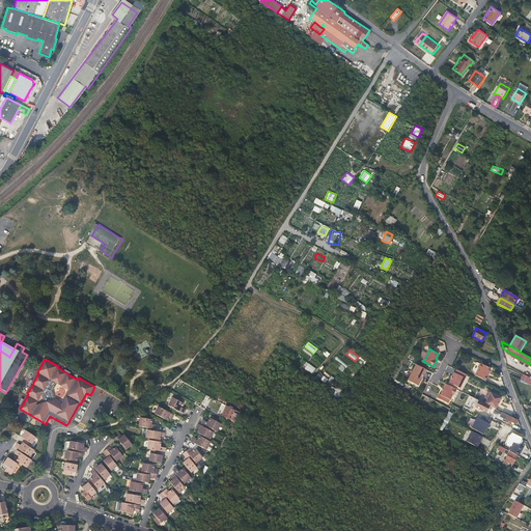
[(305,368),(312,373),(316,368),(309,363),(305,368)]
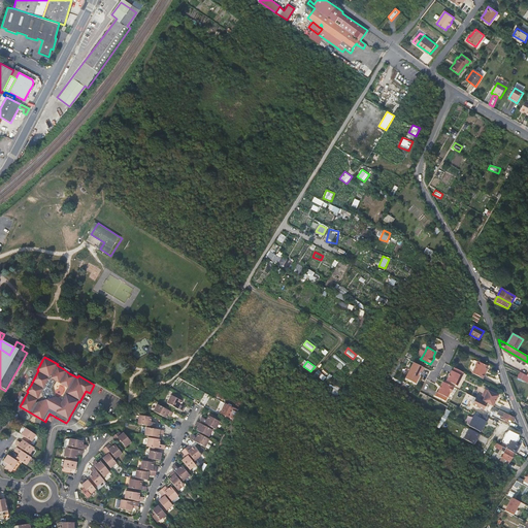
[(414,362),(405,378),(416,384),(424,367),(414,362)]
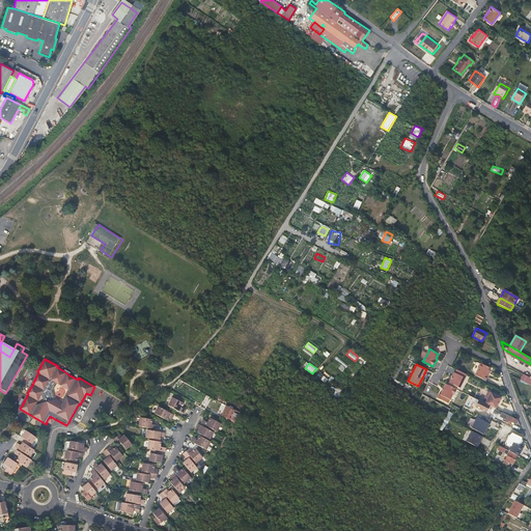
[(490,369),(482,365),(476,376),(485,381),(487,376),(486,375),(488,372),(490,369)]
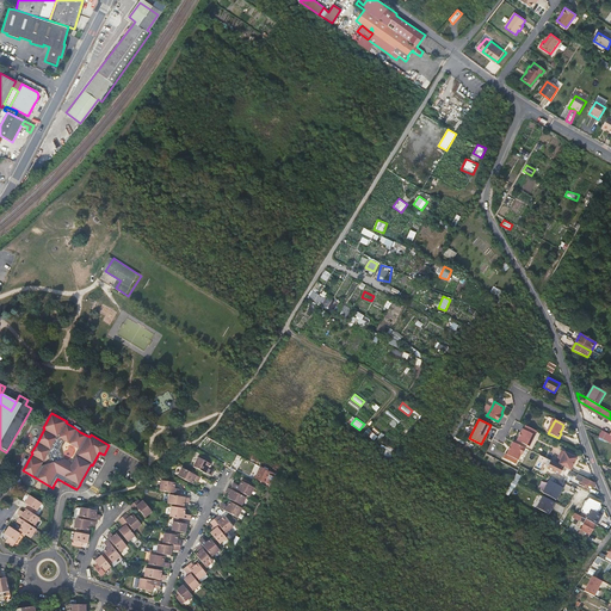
[(517,440),(530,446),(535,436),(535,434),(536,431),(525,426),(524,430),(523,429),(522,433),(520,432),(518,437),(519,437),(517,440)]
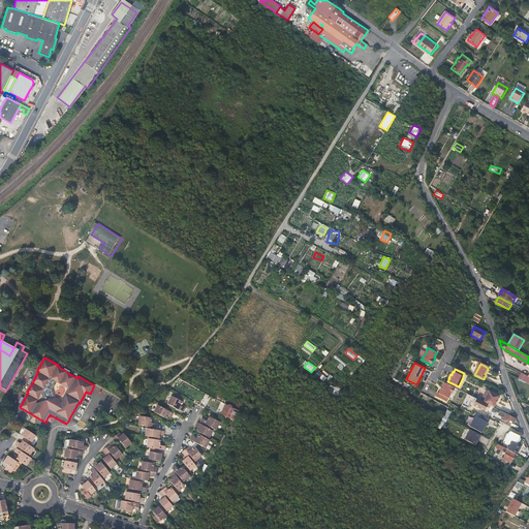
[(315,374),(323,382),(328,378),(318,370),(315,374)]
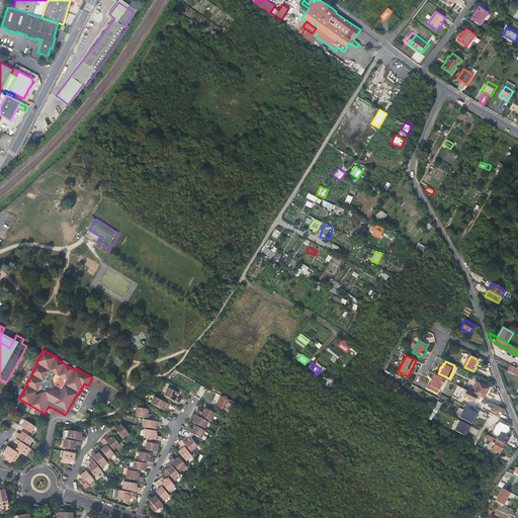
[(511,365),(507,371),(516,375),(517,370),(517,368),(513,366),(511,365)]
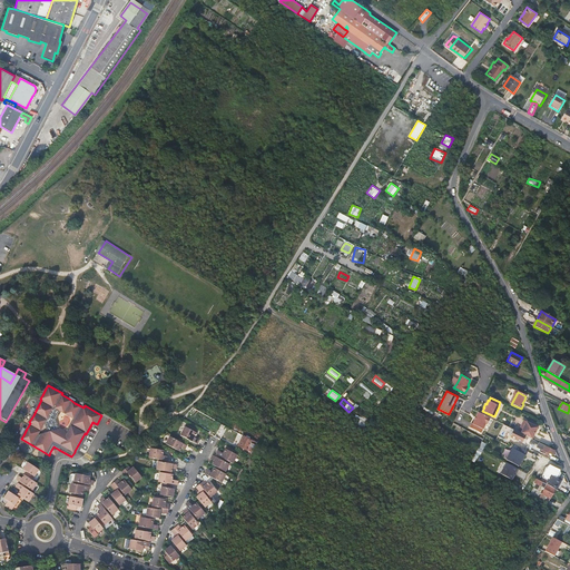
[(490,418),(479,412),(473,423),(472,423),(470,428),(481,432),(483,429),(487,423),(488,424),(490,418)]
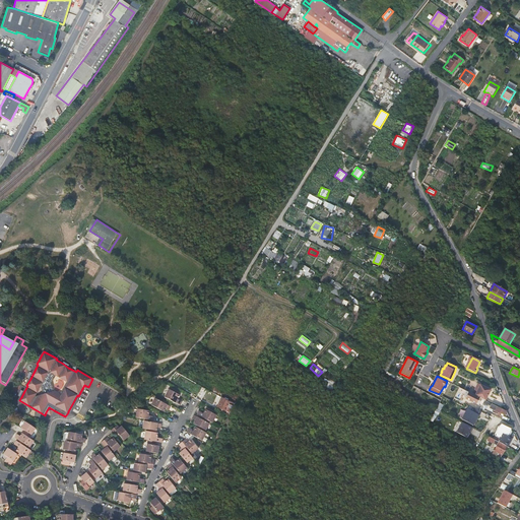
[(491,390),(480,385),(475,395),(482,398),(484,400),(485,400),(491,390)]
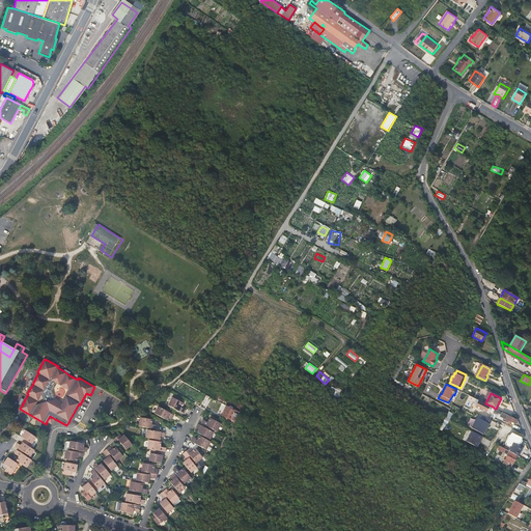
[(488,414),(493,407),(485,403),(470,395),(465,404),(464,407),(470,410),(472,404),(471,404),(472,402),(476,404),(476,407),(488,414)]
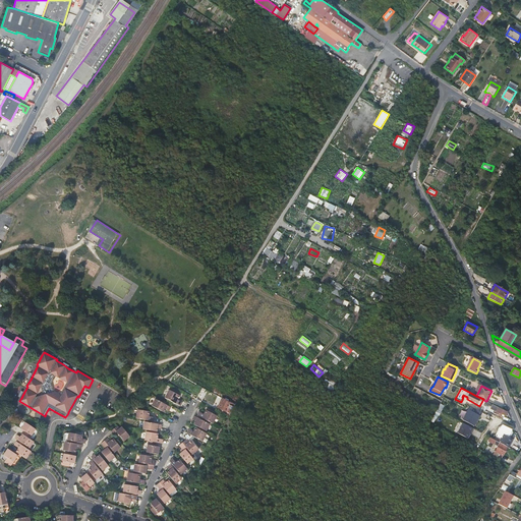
[(181,406),(183,403),(178,400),(180,396),(170,391),(166,398),(181,406)]
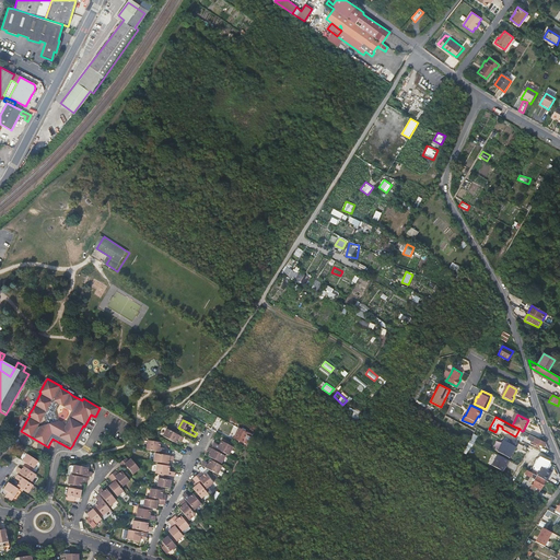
[(248,432),(240,428),(234,438),(238,441),(241,436),(245,439),(248,432)]
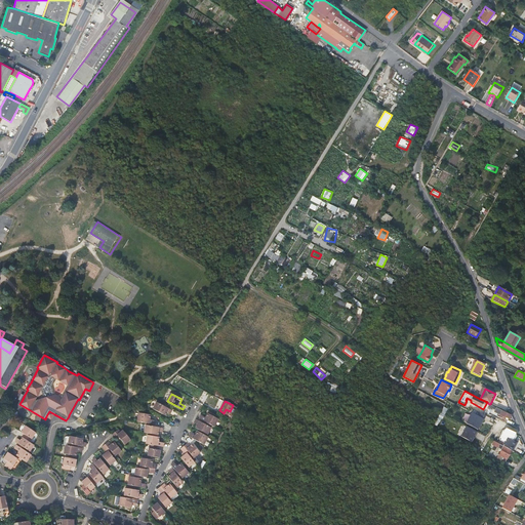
[(157,403),(153,409),(165,416),(167,412),(171,414),(172,411),(157,403)]
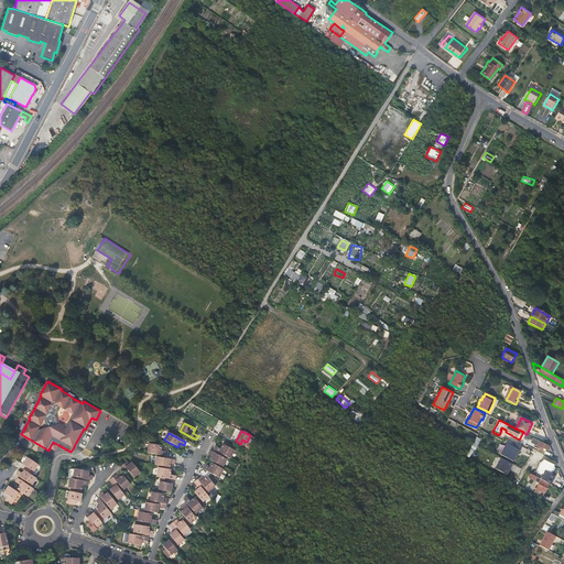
[(543,448),(548,451),(550,446),(527,434),(525,434),(521,443),(524,444),(528,438),(531,441),(531,442),(535,444),(534,447),(542,451),(543,448)]
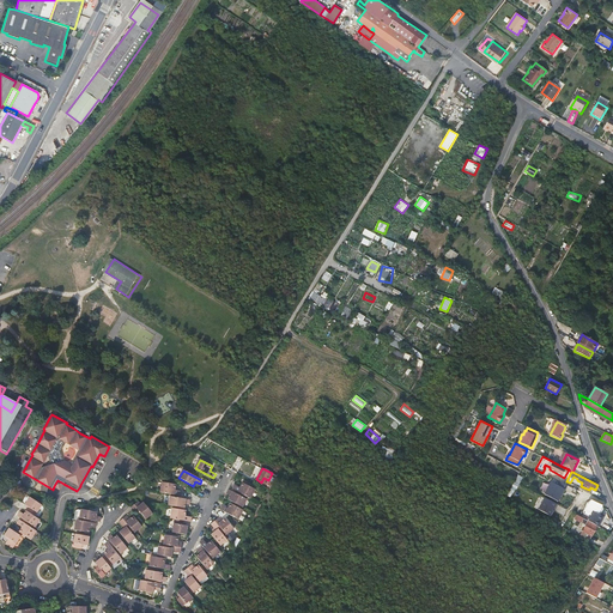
[(64,484),(58,480),(54,486),(60,490),(64,484)]
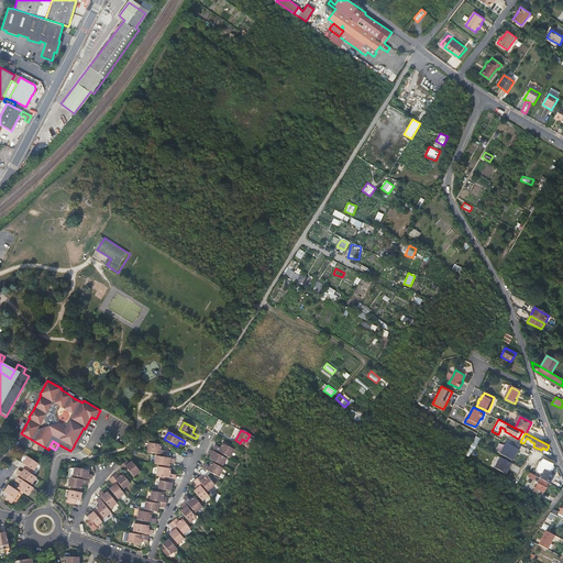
[(519,450),(521,445),(512,441),(510,444),(507,443),(506,442),(500,454),(512,461),(515,456),(514,456),(518,450),(519,450)]
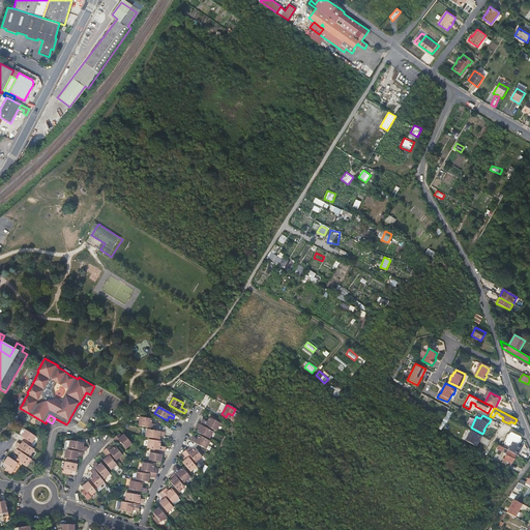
[(157,429),(157,424),(152,423),(153,419),(141,416),(140,425),(157,429)]
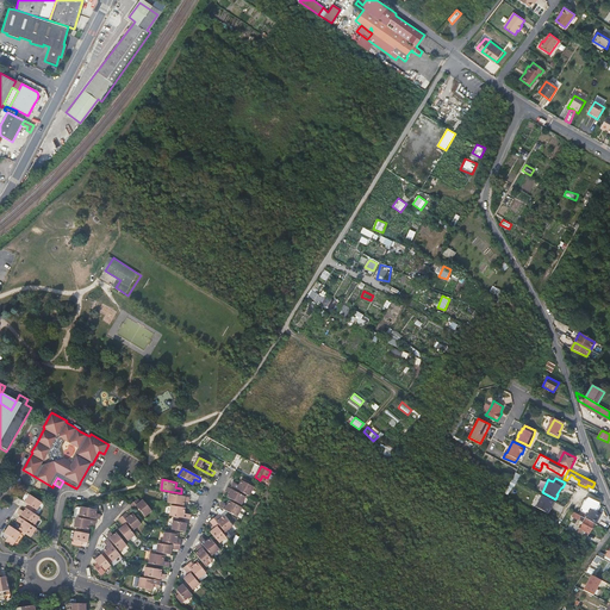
[(240,486),(235,483),(232,487),(250,497),(255,487),(242,480),(240,486)]
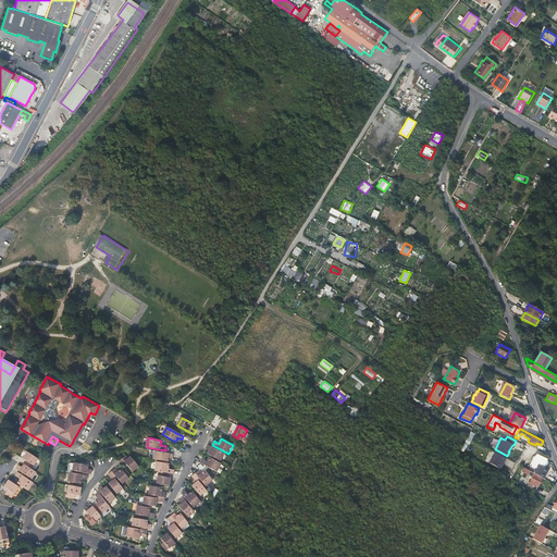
[(221,461),(225,454),(211,446),(209,445),(207,449),(210,450),(208,454),(221,461)]
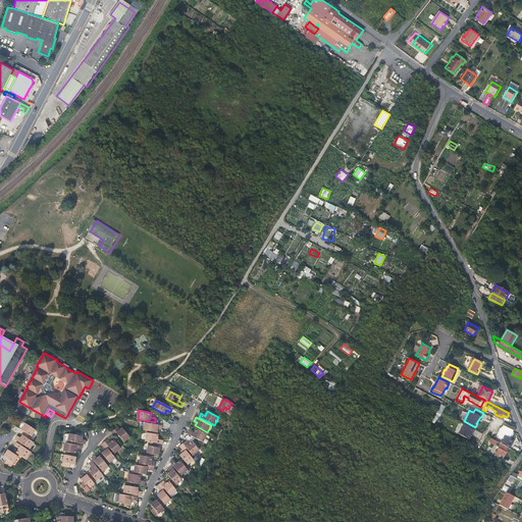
[(27,423),(22,429),(25,432),(23,435),(30,438),(36,429),(27,423)]
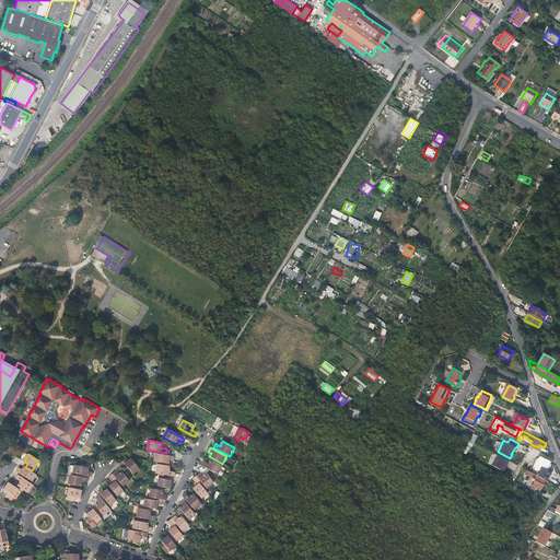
[(175,457),(168,455),(156,454),(155,462),(170,464),(171,461),(174,462),(175,457)]
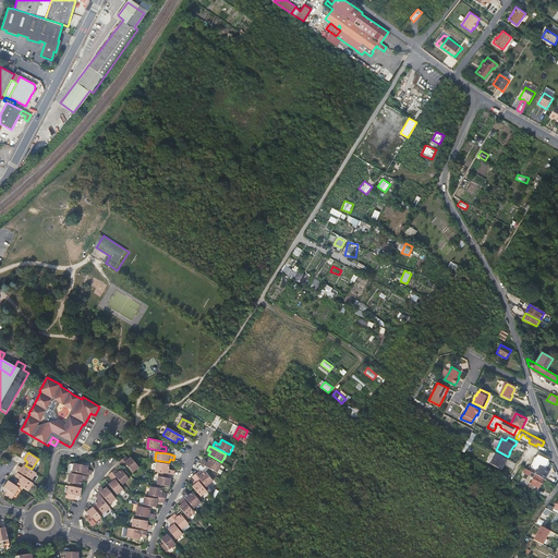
[(508,460),(496,453),(489,464),(500,470),(505,463),(506,463),(508,460)]
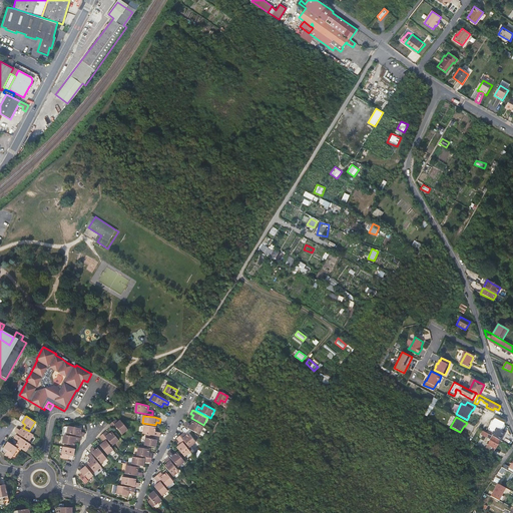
[(124,424),(121,421),(119,422),(117,420),(111,425),(113,427),(115,425),(122,434),(128,430),(124,424)]
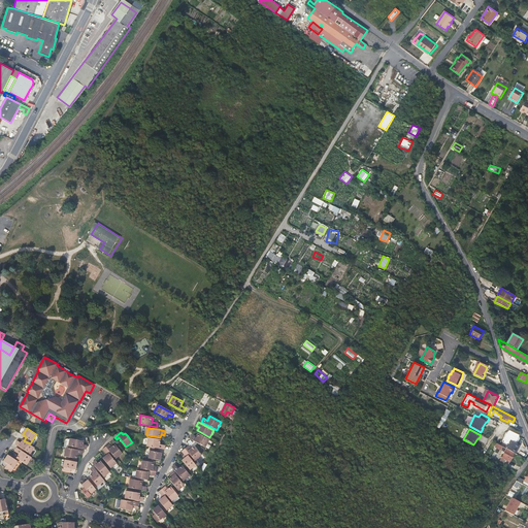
[(517,436),(509,433),(504,441),(508,443),(505,449),(515,454),(519,444),(514,442),(517,436)]
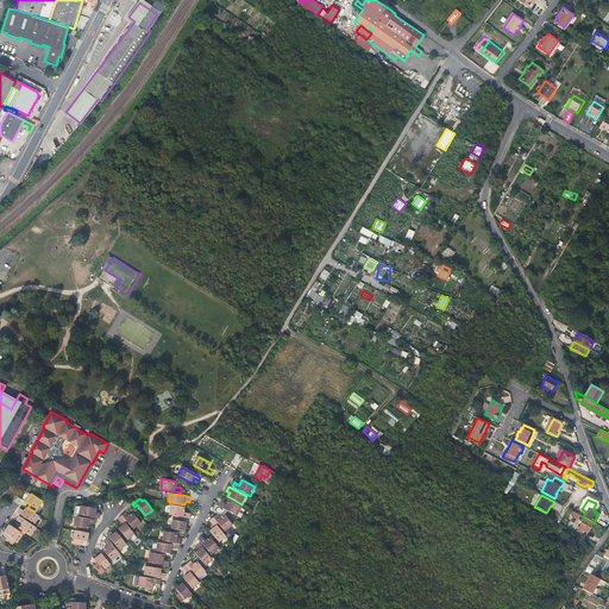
[(227,506),(221,503),(220,507),(238,516),(243,507),(231,501),(227,506)]
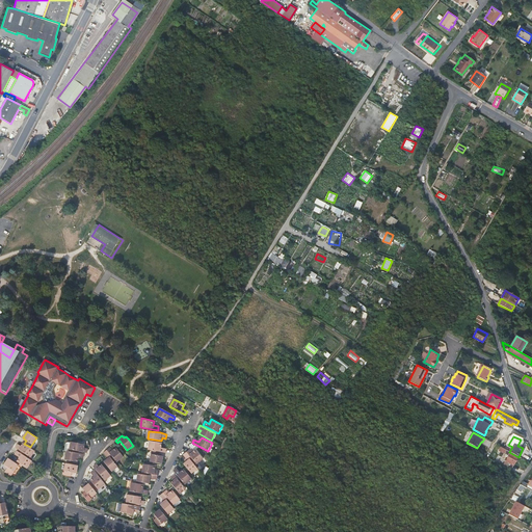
[(72,443),(70,451),(81,454),(82,452),(83,452),(85,452),(87,453),(88,449),(84,448),(85,445),(72,442),(72,443)]
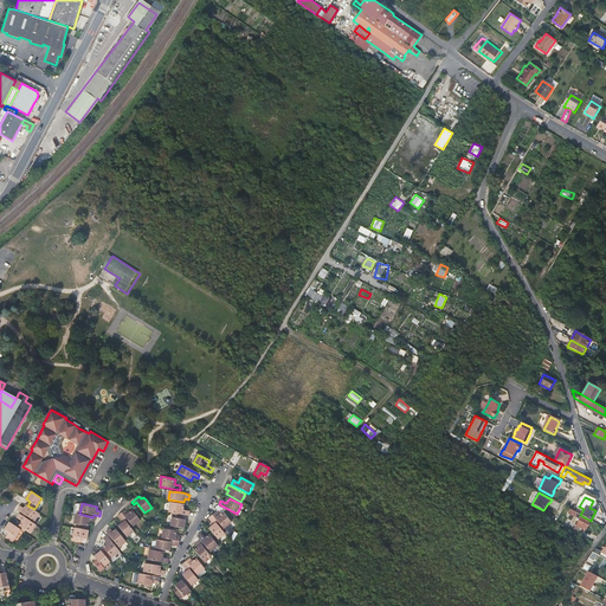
[(172,503),(169,513),(174,514),(182,515),(189,516),(191,511),(185,510),(185,505),(172,503)]
